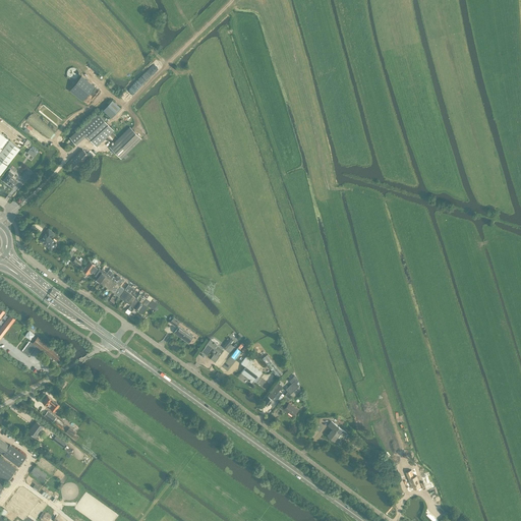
[(70,90),(69,91),(79,98),(82,101),(95,85),(81,75),(70,90)]
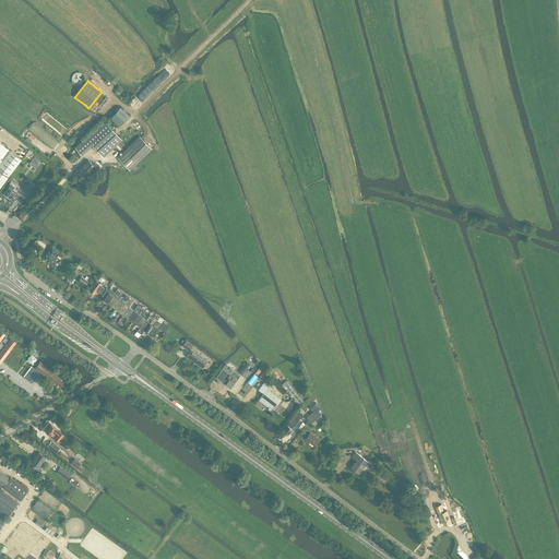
[(110,118),(114,122),(119,127),(126,119),(130,116),(121,107),(110,118)]
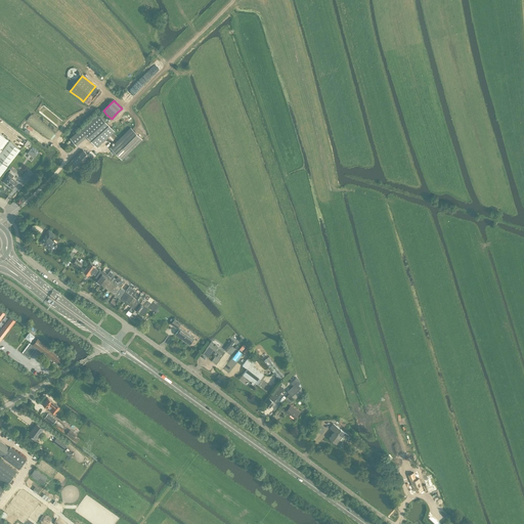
[(122,160),(132,150),(142,139),(131,128),(111,147),(122,160)]
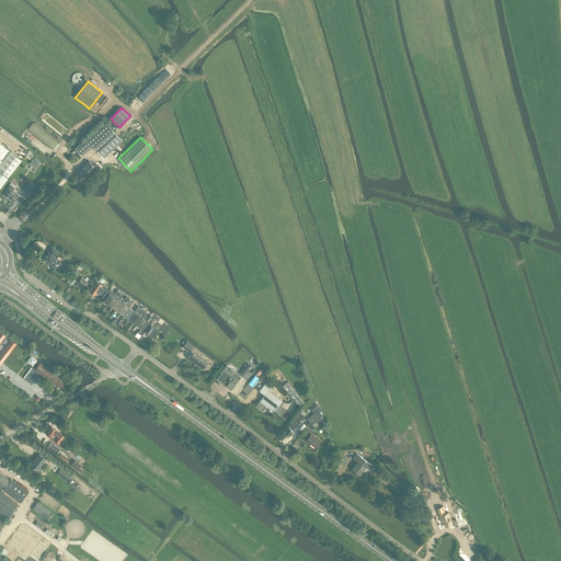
[(87,138),(76,148),(81,155),(92,145),(87,138)]
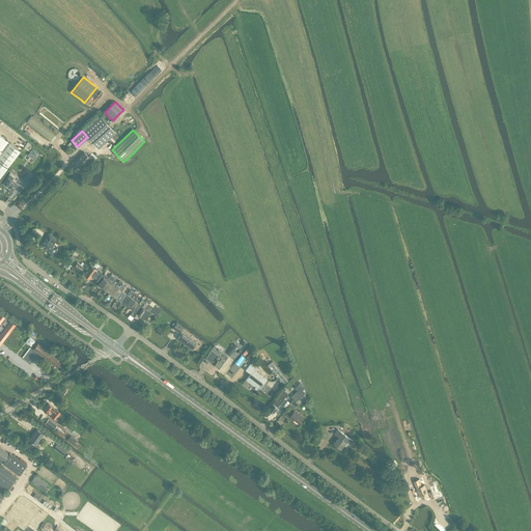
[(0,134),(0,155),(9,143),(7,141),(0,134)]
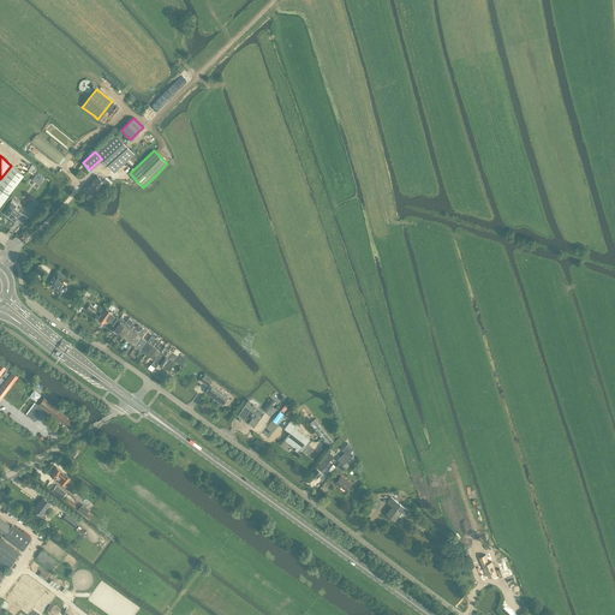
[(0,206),(24,175),(11,166),(0,179),(0,206)]
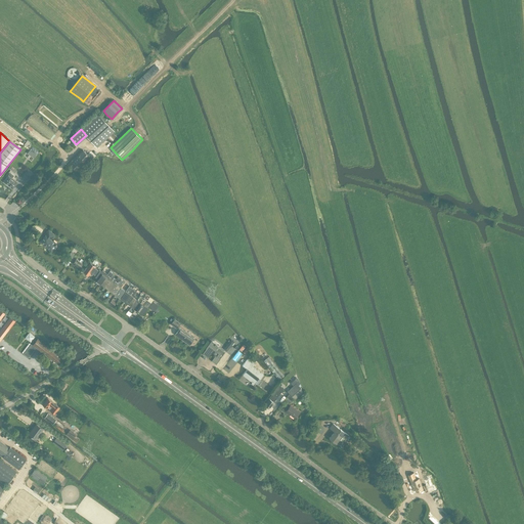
[(95,144),(87,149),(89,151),(88,153),(93,157),(100,149),(95,144)]
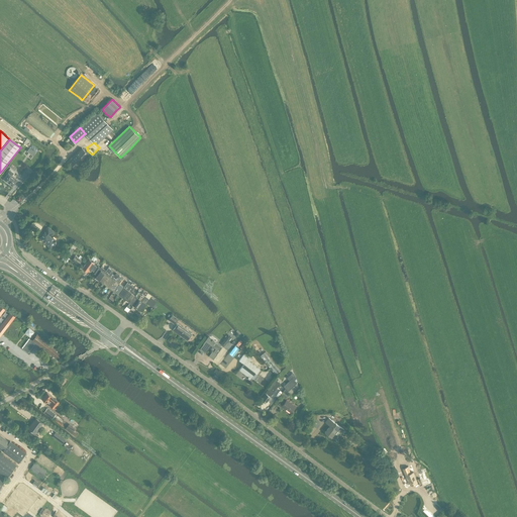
[(69,162),(76,168),(82,162),(86,164),(88,162),(85,159),(89,153),(82,147),(69,162)]
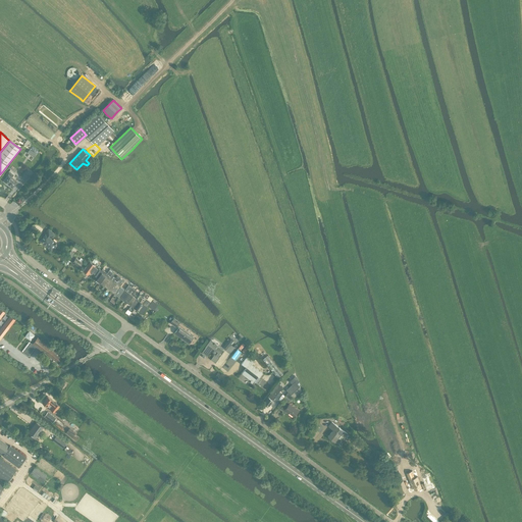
[(28,168),(24,173),(31,177),(34,173),(28,168)]
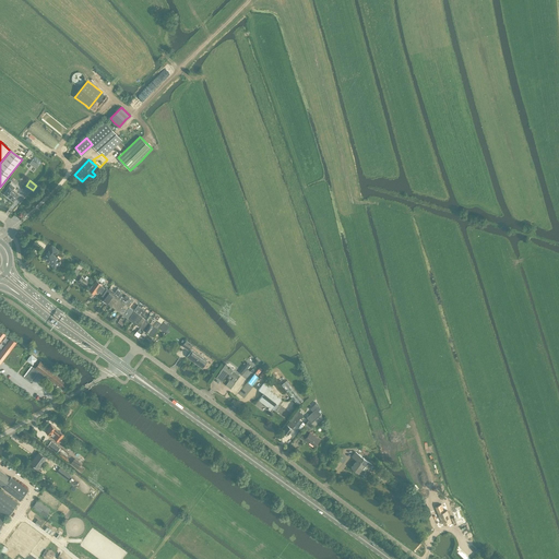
[(8,188),(4,192),(8,195),(10,198),(13,200),(14,199),(15,200),(19,195),(18,195),(19,193),(13,189),(14,187),(10,183),(7,187),(8,188)]
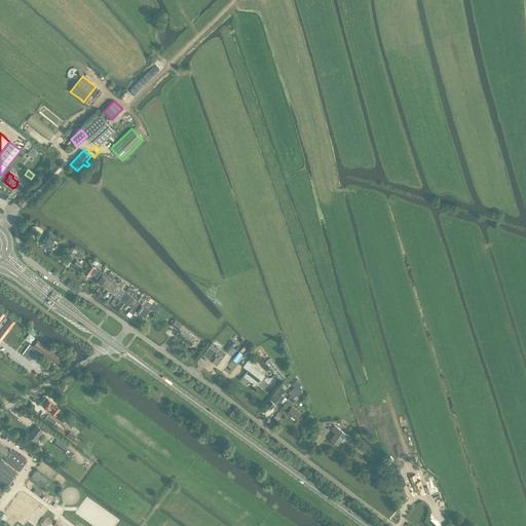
[(41,242),(49,250),(54,243),(51,240),(55,236),(49,230),(45,235),(46,236),(41,242)]
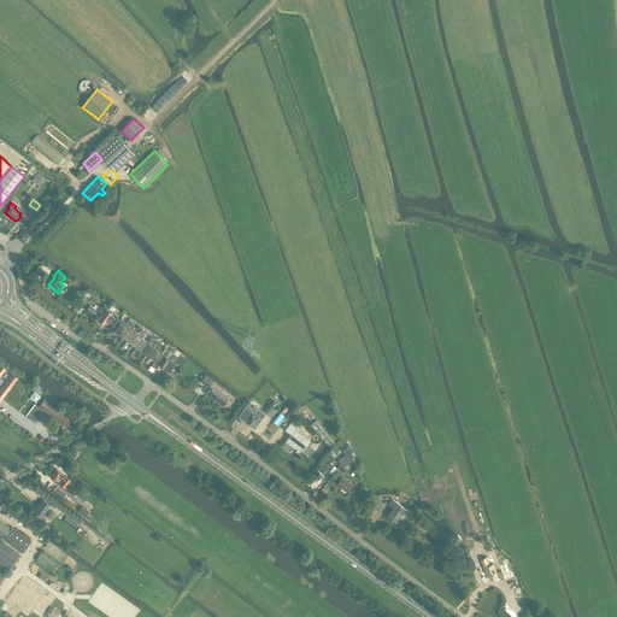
[(88,299),(87,298),(89,293),(90,291),(88,289),(87,291),(87,292),(84,295),(83,295),(78,303),(83,306),(88,299)]
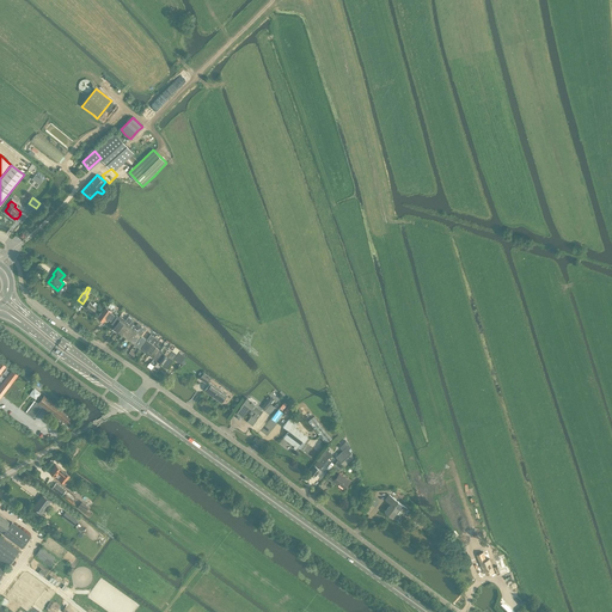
[(97,307),(90,301),(85,307),(93,312),(97,307)]
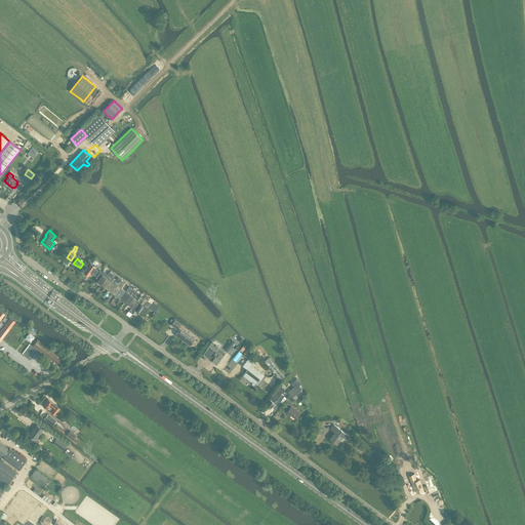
[(89,265),(83,272),(88,275),(90,272),(91,273),(94,268),(95,267),(90,263),(89,265)]
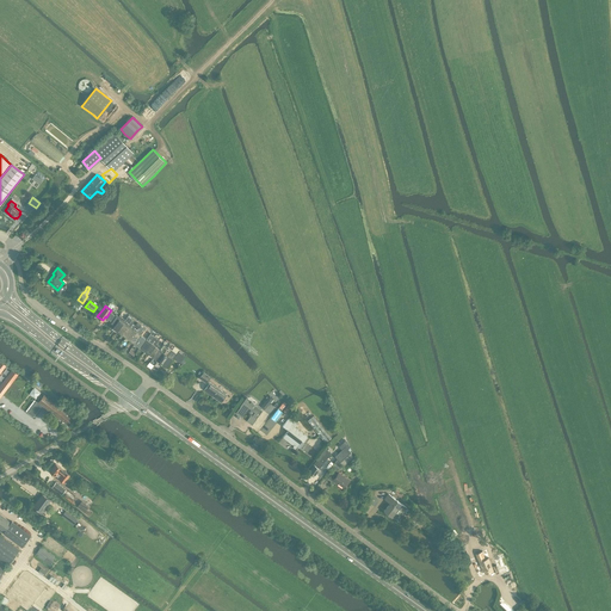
[(116,313),(110,321),(112,323),(122,310),(119,309),(117,312),(116,313)]
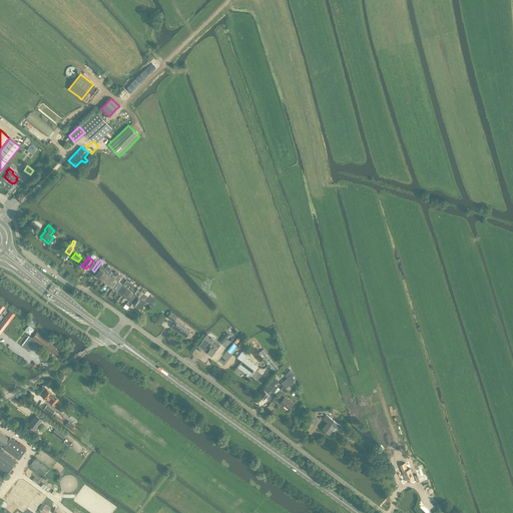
[(100,265),(95,272),(96,273),(95,275),(98,278),(105,269),(100,265)]
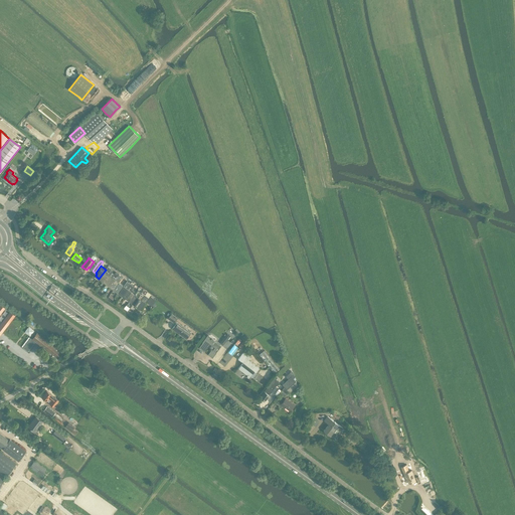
[(106,270),(99,279),(103,281),(111,270),(112,270),(112,269),(108,267),(106,270)]
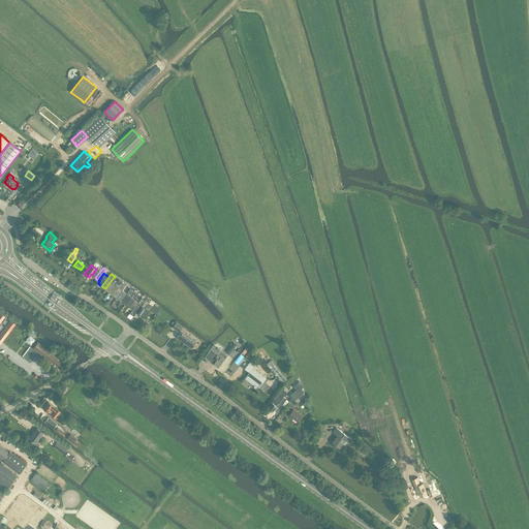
[(114,277),(105,288),(105,289),(110,291),(117,281),(115,280),(116,278),(116,277),(115,276),(115,277),(114,277)]
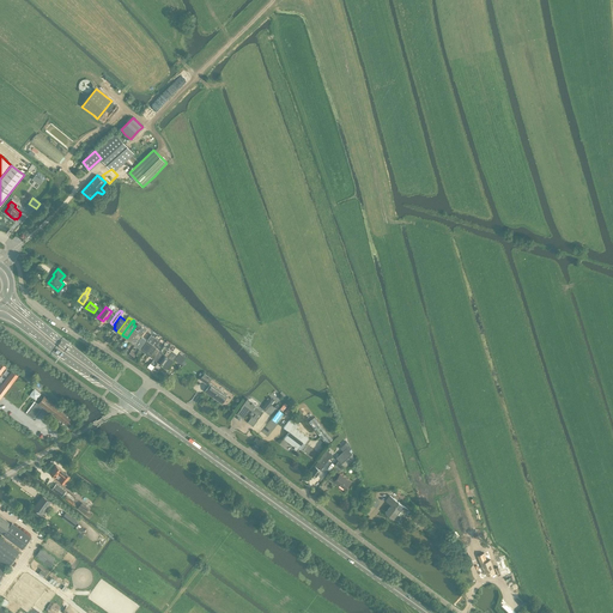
[(135,326),(127,338),(131,341),(141,327),(138,323),(135,326)]
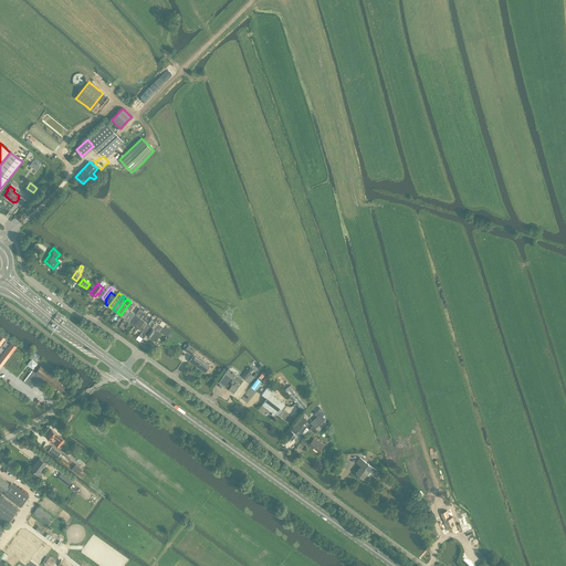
[(130,302),(121,315),(125,318),(133,307),(135,305),(130,302)]
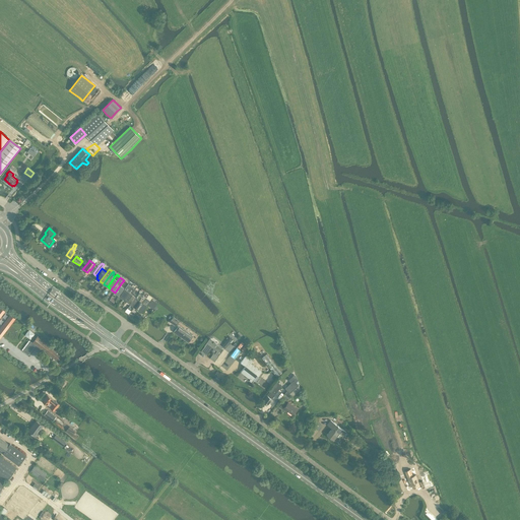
[(122,282),(115,293),(119,295),(124,287),(127,283),(126,282),(124,284),(122,282)]
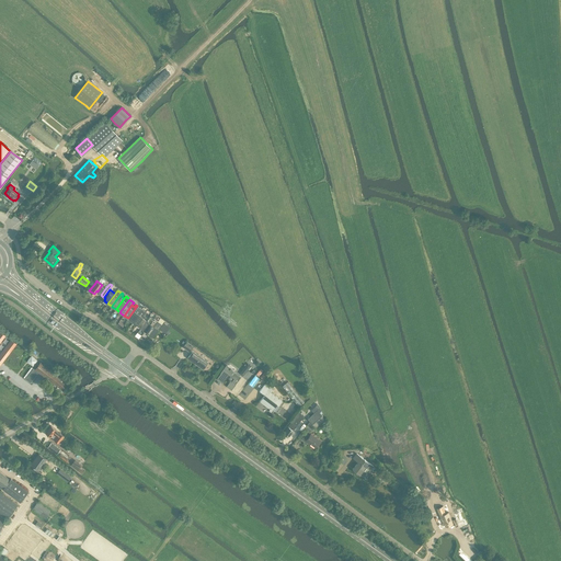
[(129,319),(133,322),(142,309),(138,306),(129,319)]
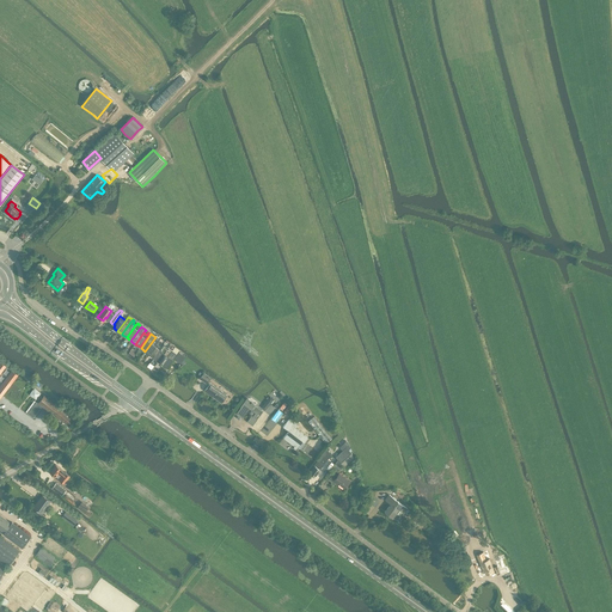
[(155,337),(145,352),(150,354),(157,344),(159,341),(155,337)]
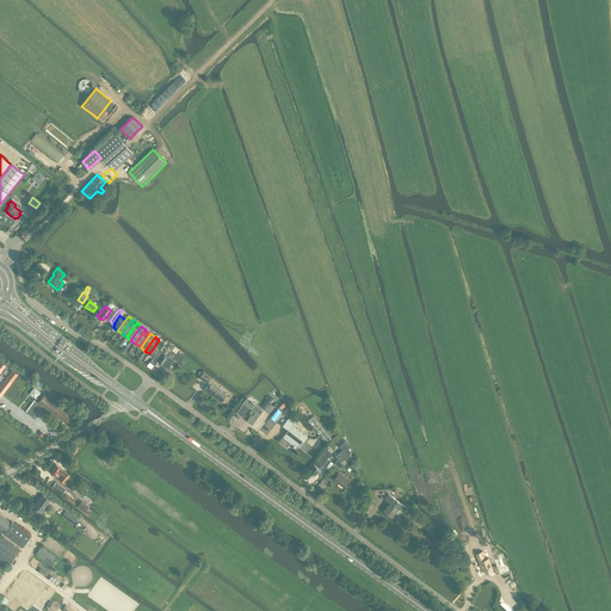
[(156,344),(149,353),(154,357),(161,347),(156,344)]
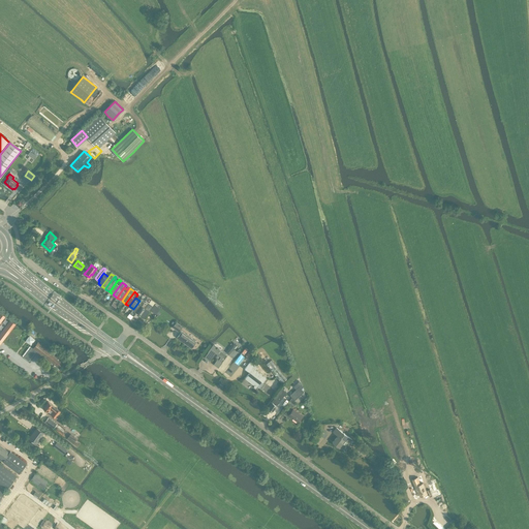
[(139,301),(133,309),(136,312),(145,301),(142,298),(139,301)]
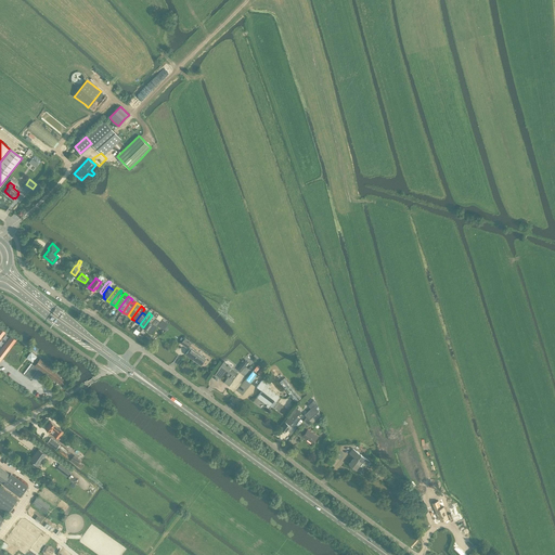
[(152,315),(143,327),(147,330),(156,318),(152,315)]
